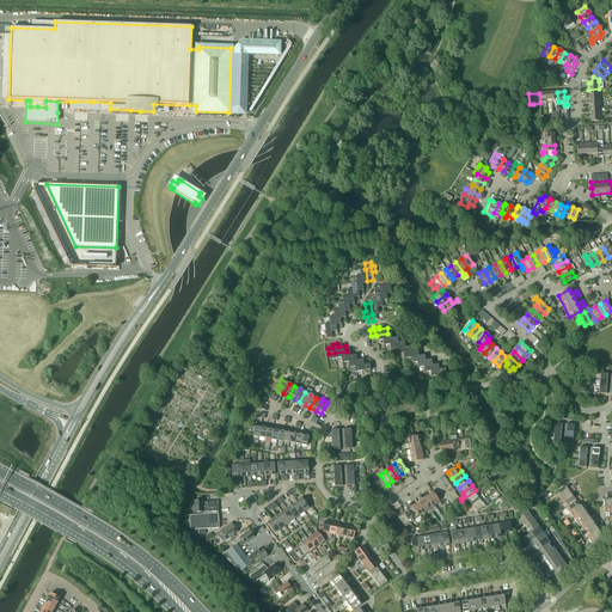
[(586,513),(589,509),(591,509),(588,506),(583,509),(580,505),(580,506),(577,503),(582,500),(579,495),(575,499),(570,494),(575,490),(574,488),(571,485),(568,489),(565,485),(556,493),(592,543),(603,536),(600,532),(605,530),(601,526),(598,528),(593,522),(598,519),(595,515),(591,519),(586,513)]
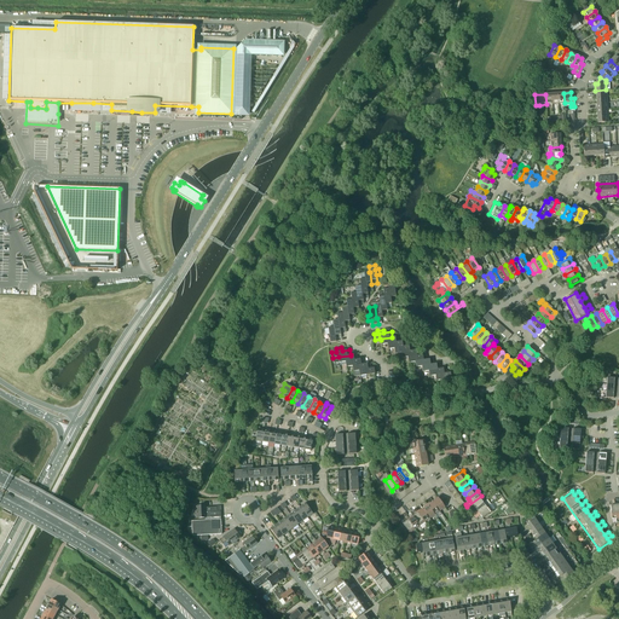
[(473,505),(475,508),(485,501),(481,496),(467,507),(468,509),(473,505)]
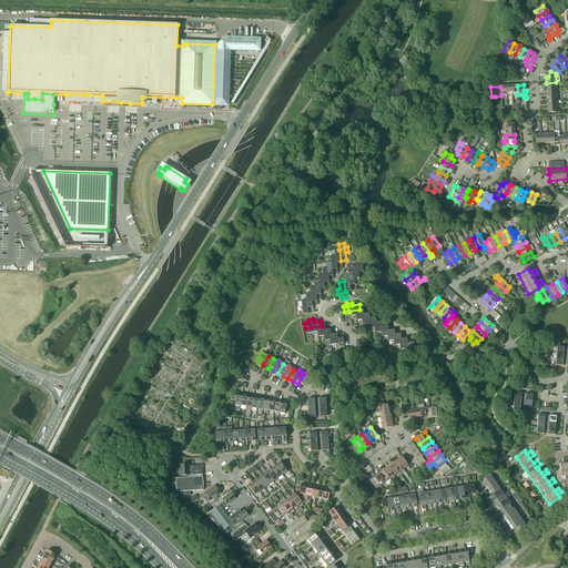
[(404,469),(408,466),(402,457),(397,460),(404,469)]
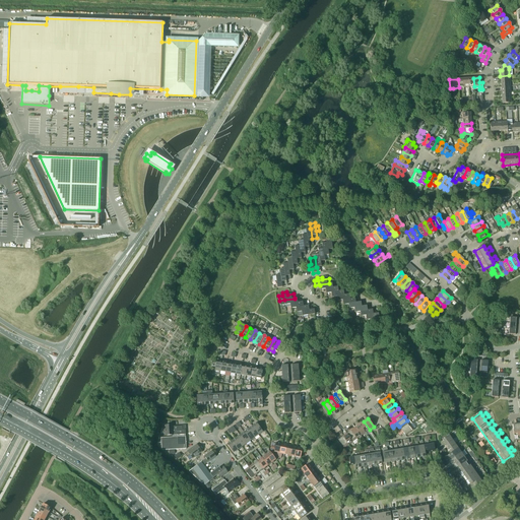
[(397,432),(398,434),(410,425),(407,420),(399,427),(400,429),(397,432)]
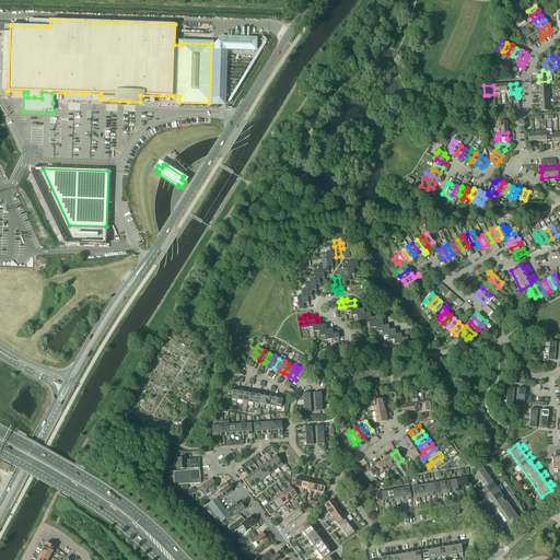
[(398,463),(392,454),(386,457),(393,466),(398,463)]
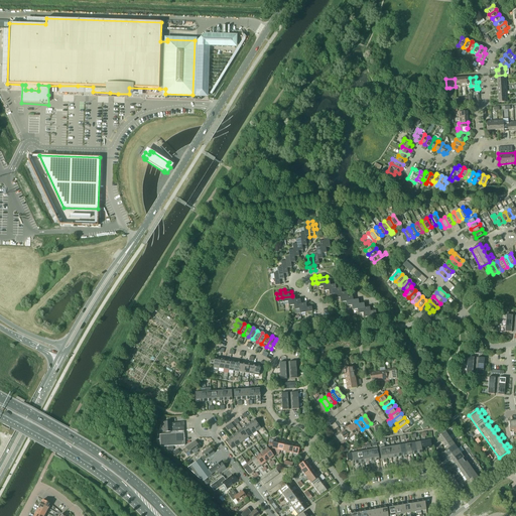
[(254,419),(250,422),(256,431),(261,428),(254,419)]
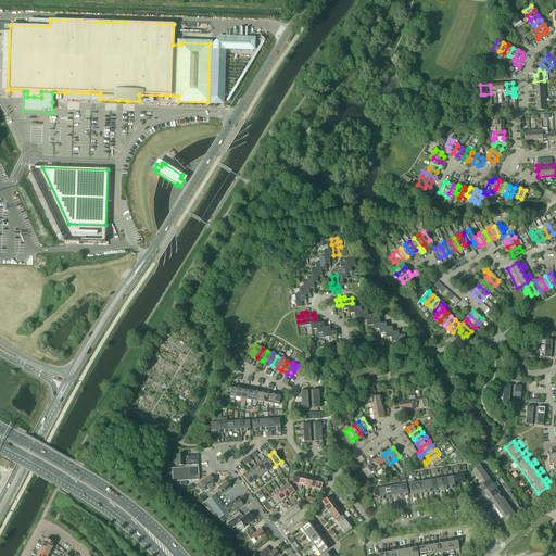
[(176,466),(189,465),(188,459),(185,459),(185,456),(185,454),(176,455),(176,466)]
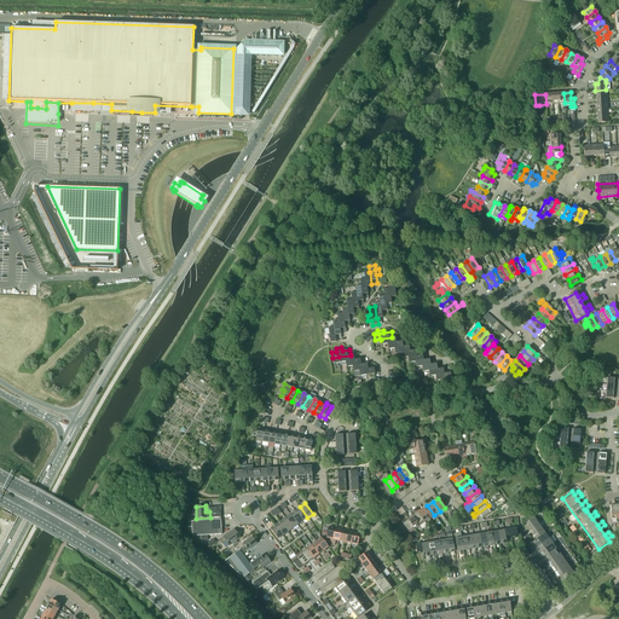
[(434,515),(427,505),(422,509),(429,519),(434,515)]
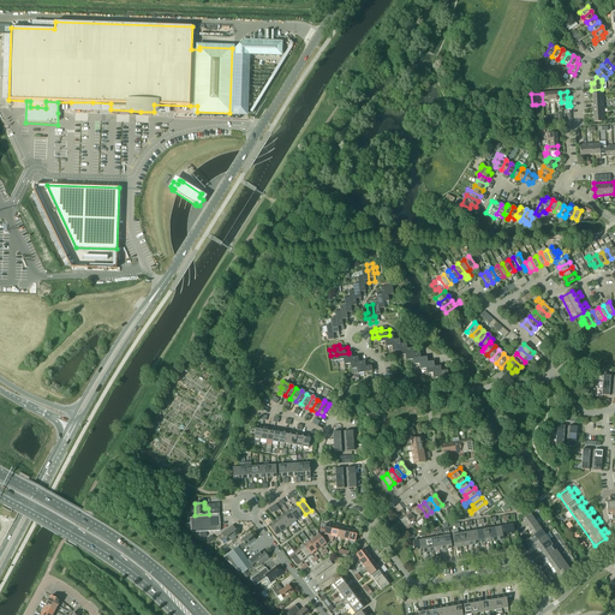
[(489,508),(485,502),(471,513),(472,515),(477,512),(479,515),(489,508)]
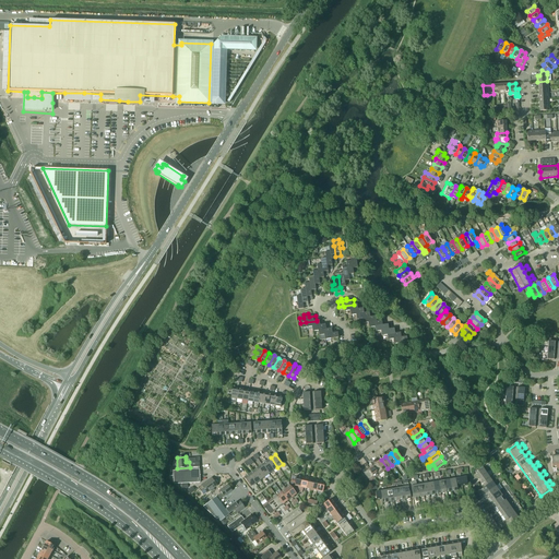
[(195,458),(186,459),(186,462),(189,462),(190,467),(200,466),(199,461),(195,461),(195,458)]
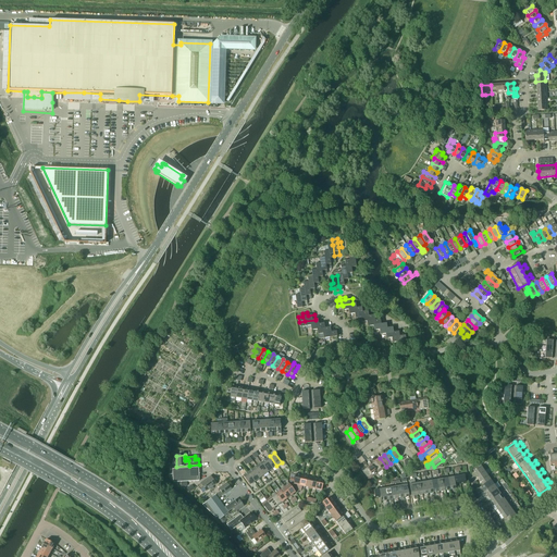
[(276,466),(270,456),(265,459),(272,469),(276,466)]
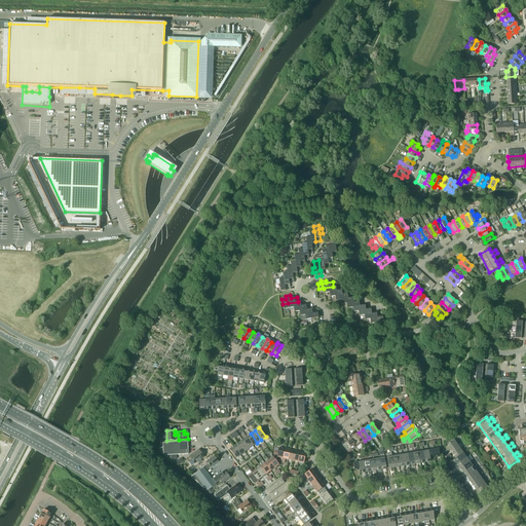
[(365,441),(359,433),(354,436),(361,444),(365,441)]
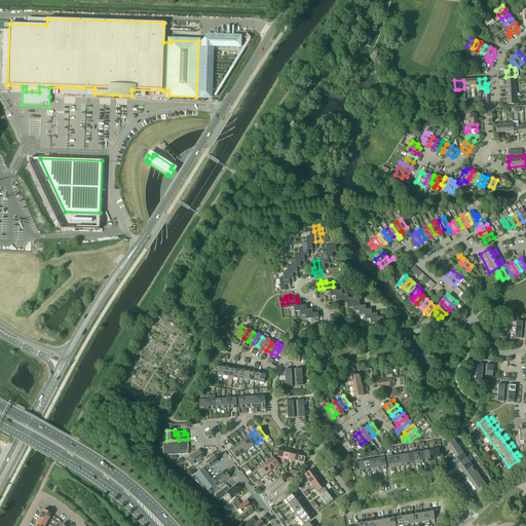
[(257,443),(251,434),(247,437),(253,446),(257,443)]
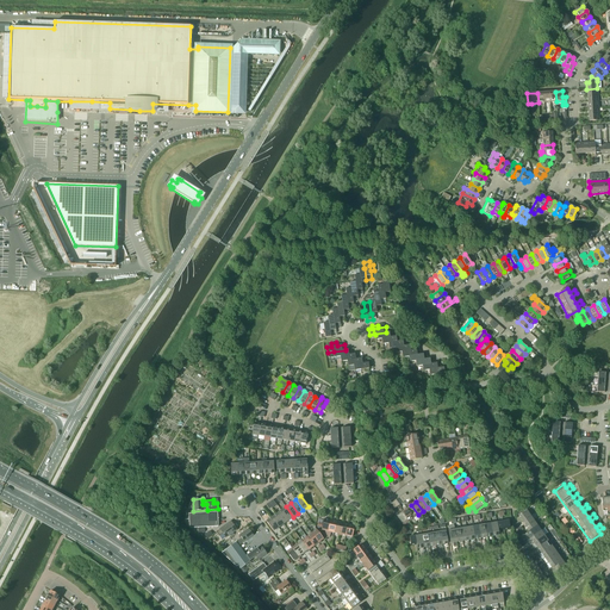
[(414,518),(418,515),(411,505),(406,509),(414,518)]
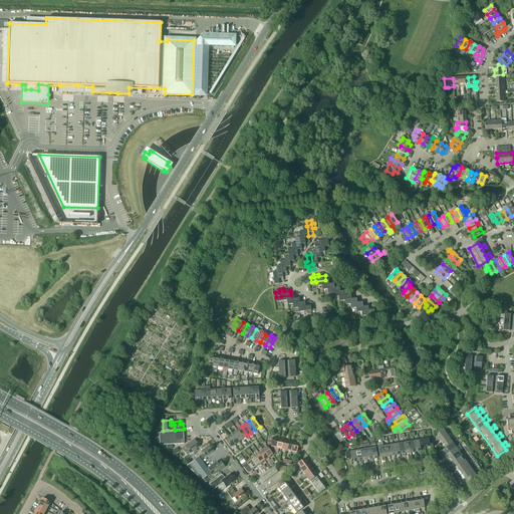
[(247,436),(241,427),(237,430),(243,439),(247,436)]
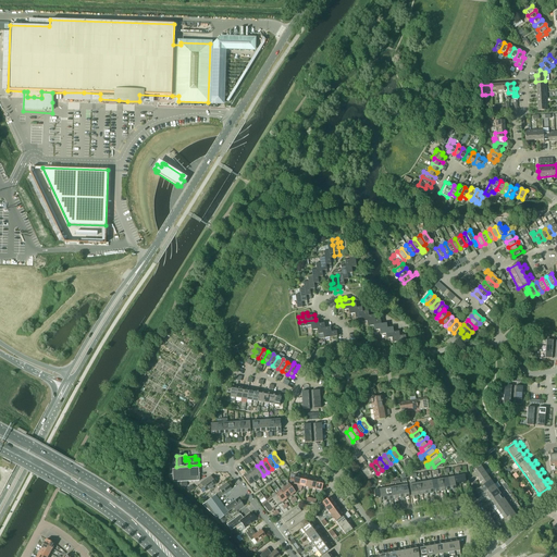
[(373,477),(378,473),(371,465),(367,468),(373,477)]
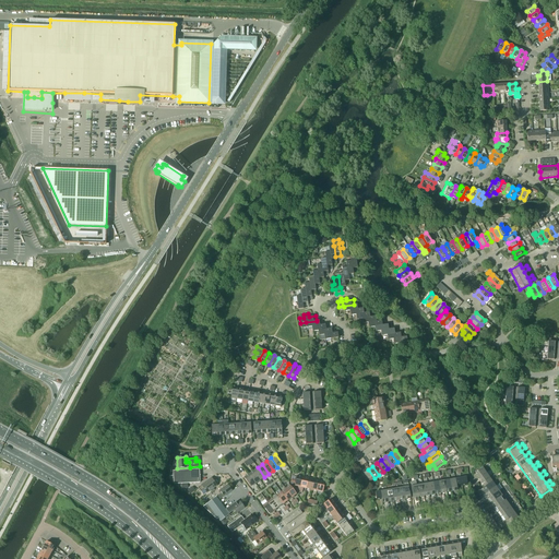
[(260,480),(264,477),(258,467),(253,471),(260,480)]
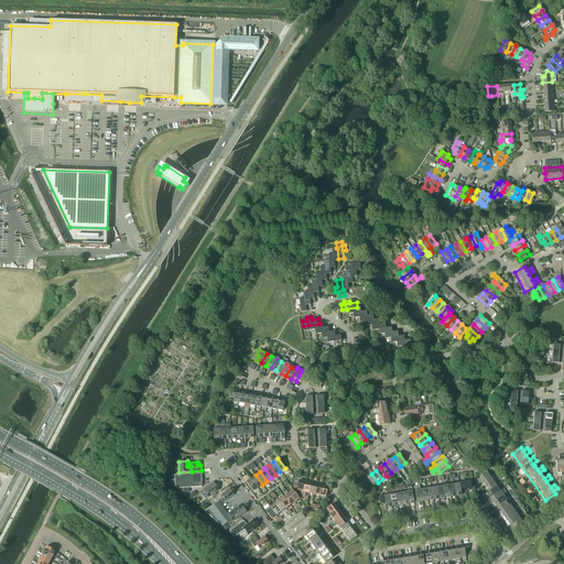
[(484,481),(490,477),(487,472),(484,474),(483,473),(479,475),(484,481)]
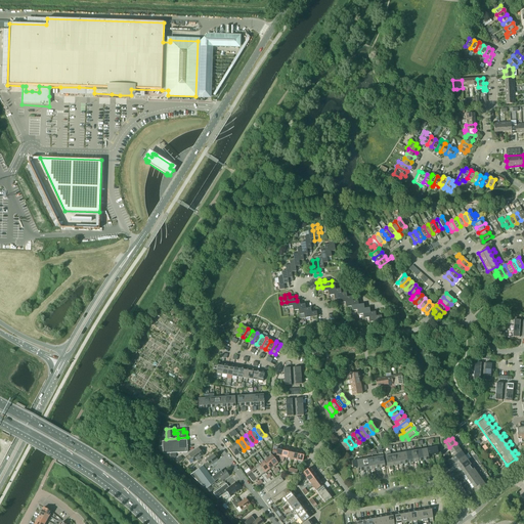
[(187,440),(162,441),(163,453),(187,452),(187,440)]
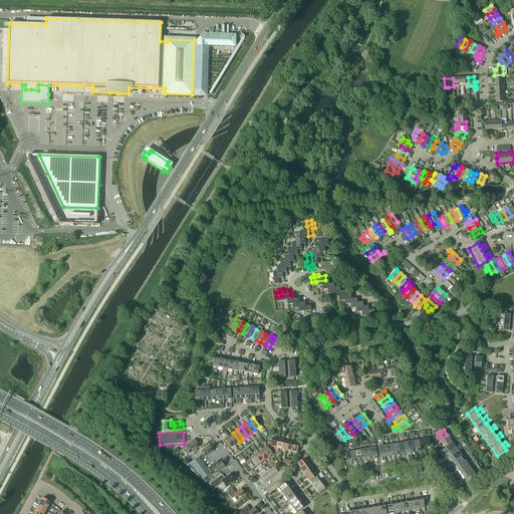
[(340,443),(344,440),(338,432),(334,435),(340,443)]
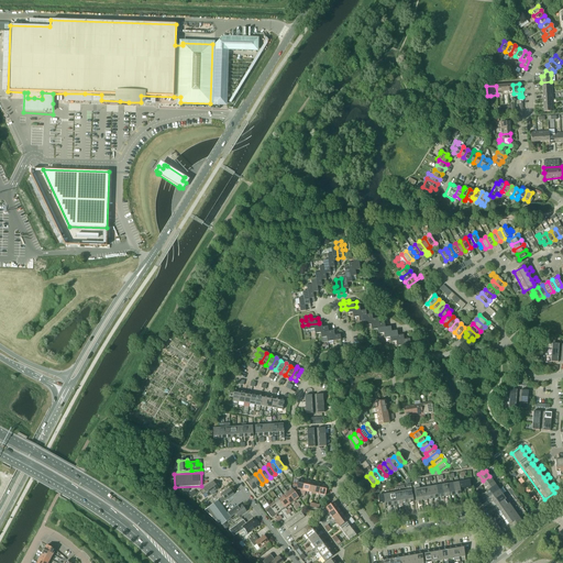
[(262,484),(255,474),(250,477),(257,487),(262,484)]
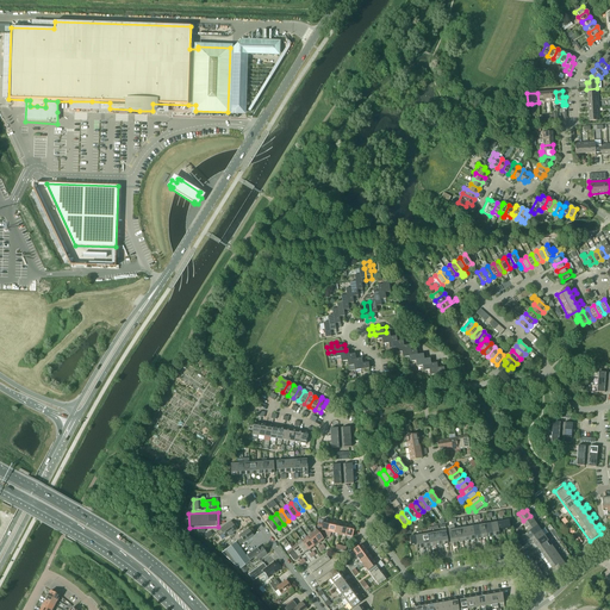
[(534,521),(530,516),(523,521),(527,526),(534,521)]
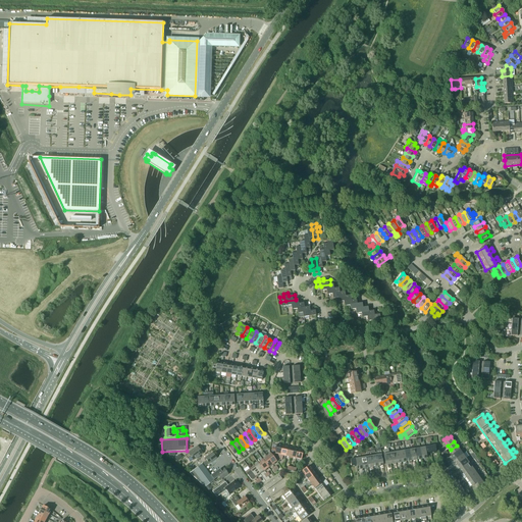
[(239,452),(231,442),(227,446),(233,455),(239,452)]
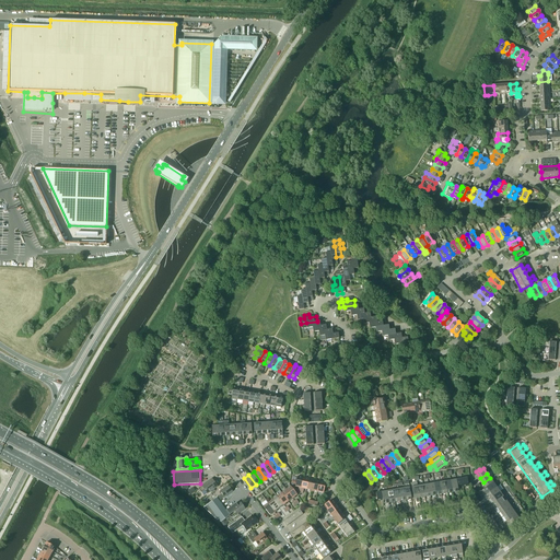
[(303,489),(306,489),(308,479),(303,478),(300,493),(302,493),(303,489)]
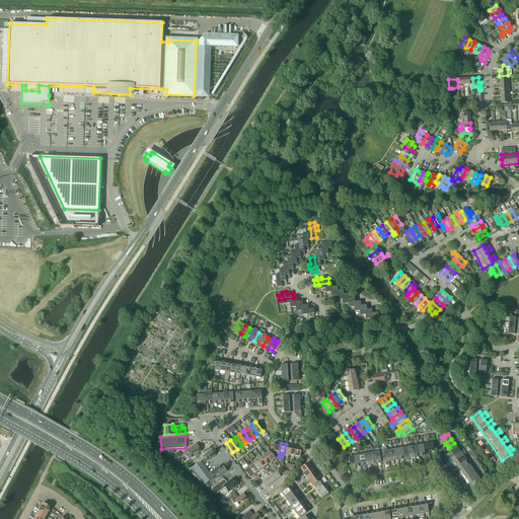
[(457,447),(454,443),(448,447),(451,451),(457,447)]
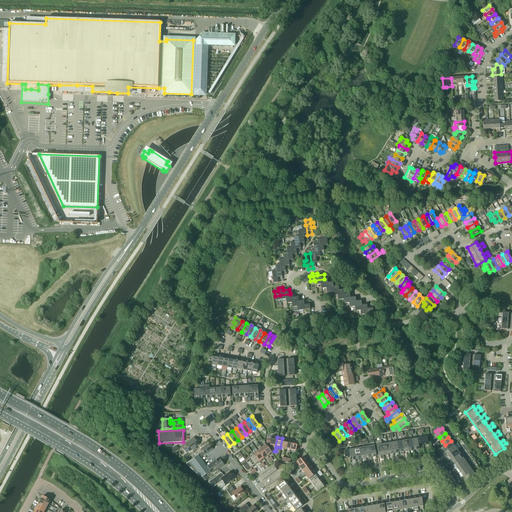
[(194,438),(181,447),(184,450),(187,447),(189,451),(198,444),(194,438)]
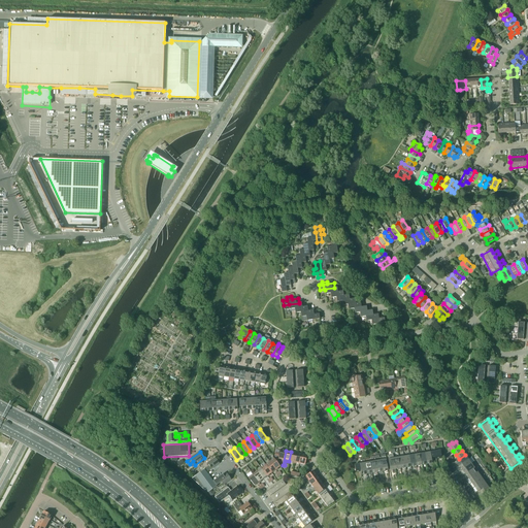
[(468,459),(465,455),(459,459),(456,461),(459,465),(468,459)]
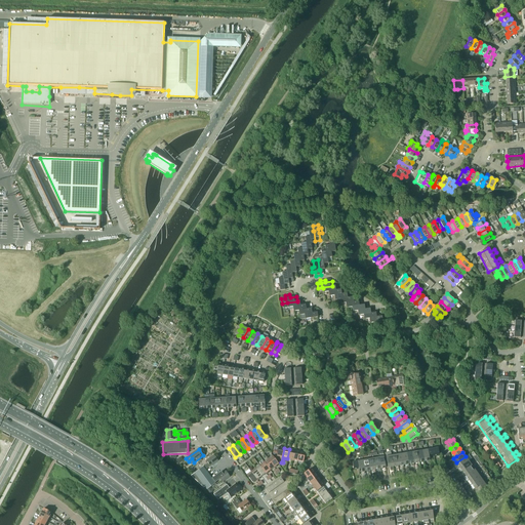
[(206,460),(208,462),(203,467),(205,470),(217,460),(213,455),(206,460)]
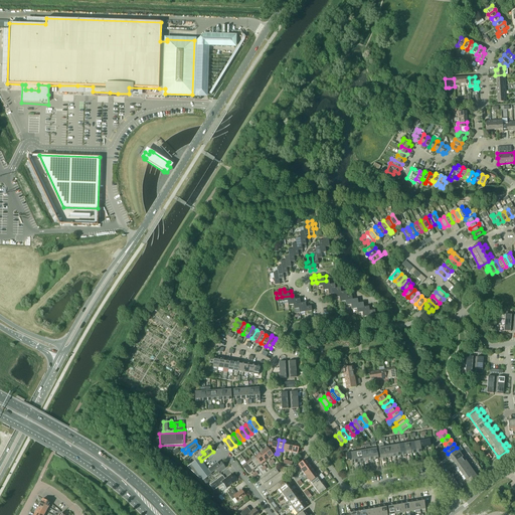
[(269,459),(273,456),(267,447),(263,451),(269,459)]
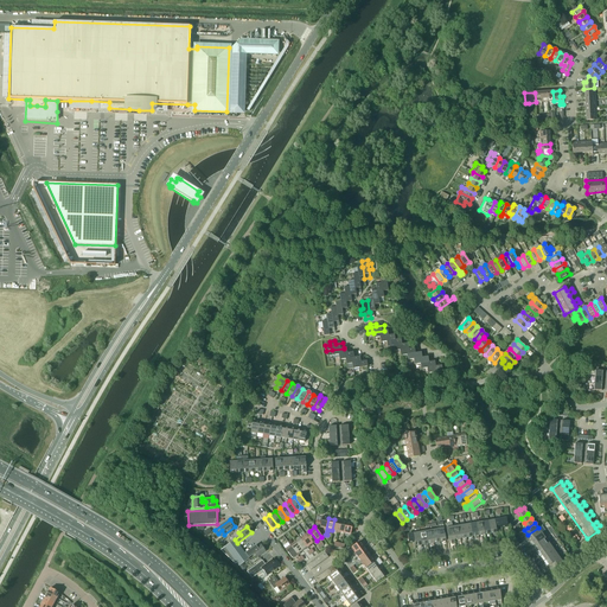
[(542,532),(538,528),(528,535),(531,541),(542,532)]
